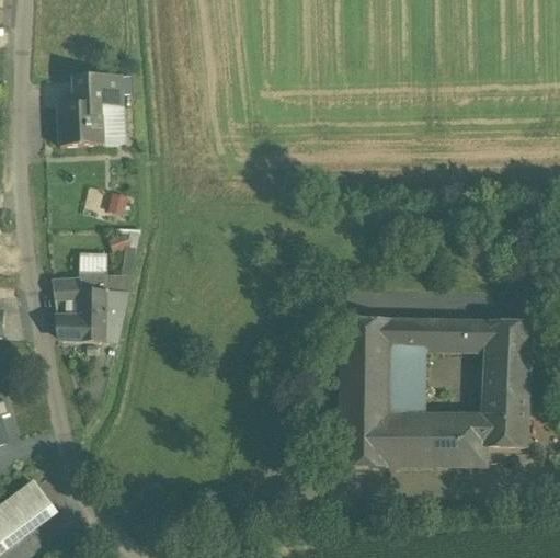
[(121,77),(77,79),(78,105),(102,104),(102,106),(115,106),(115,95),(122,95),(121,78),(121,77)]
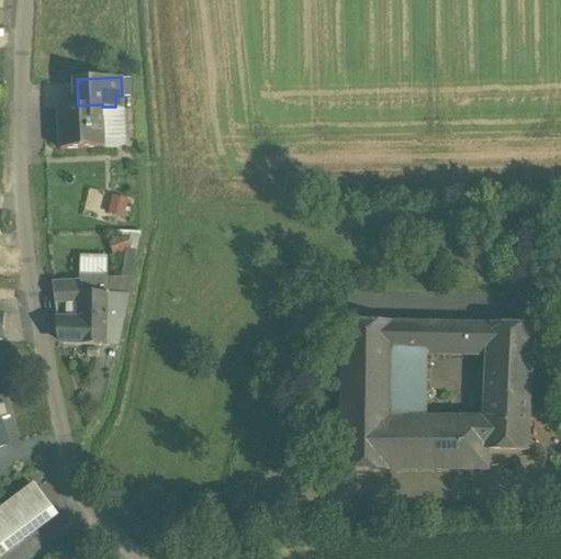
[(131,77),(121,78),(122,96),(132,96),(131,77)]
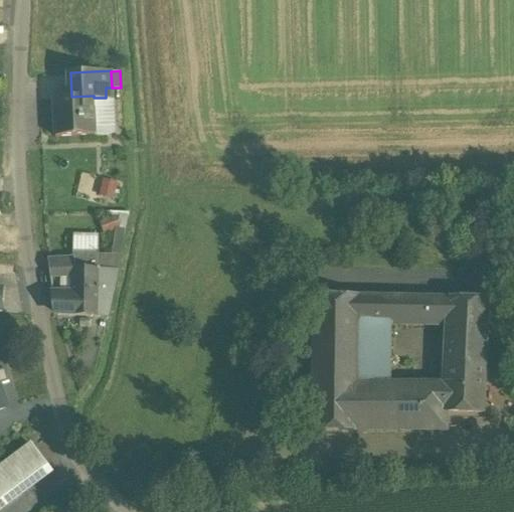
[(71,97),(54,98),(56,136),(96,134),(94,98),(94,96),(71,97)]
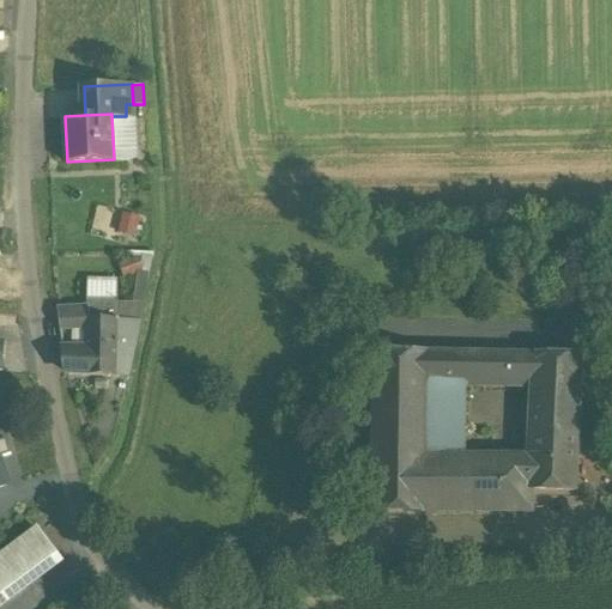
[(126,116),(111,116),(114,159),(134,158),(132,115),(126,116)]
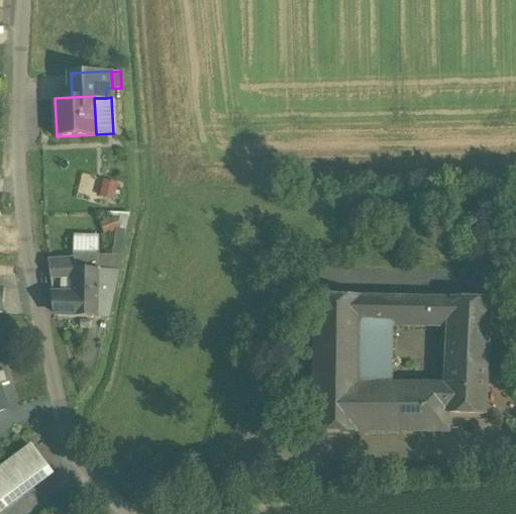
[(102,177),(97,193),(111,197),(116,181),(102,177)]
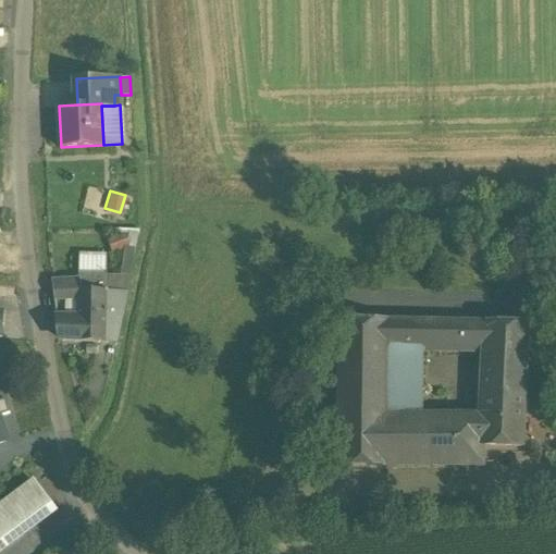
[(135,228),(106,226),(106,245),(134,246),(135,228)]
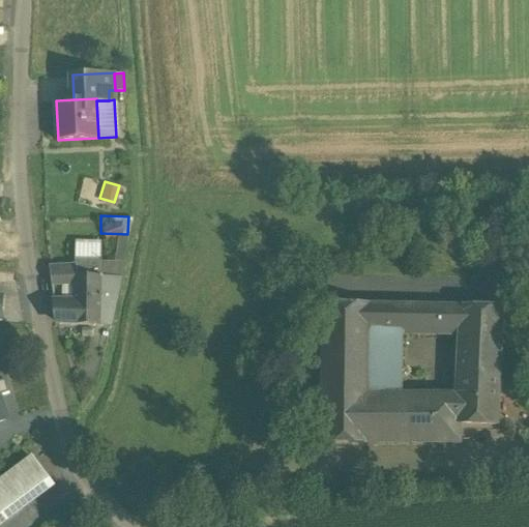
[(101,241),(77,240),(76,257),(101,258),(101,241)]
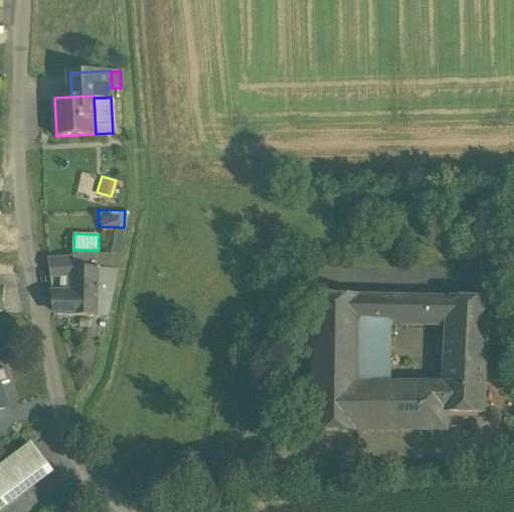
[(99,250),(73,249),(73,257),(75,257),(75,267),(98,268),(99,268),(99,250)]
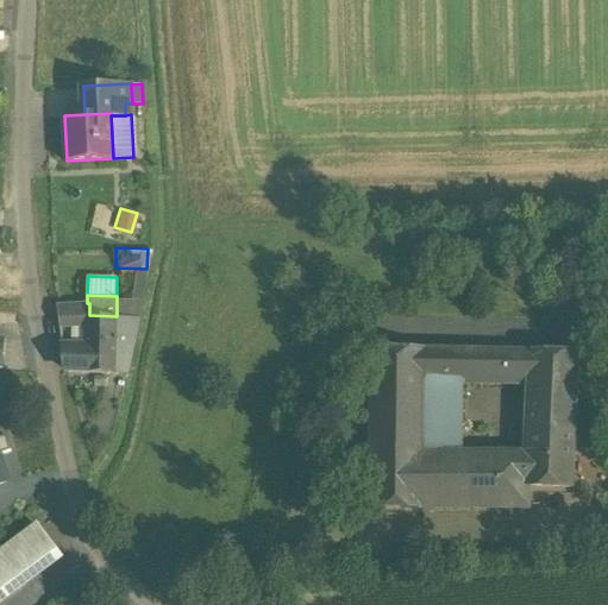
[(87,303),(57,304),(60,325),(87,323),(87,320),(87,315),(89,315),(89,303),(87,303)]
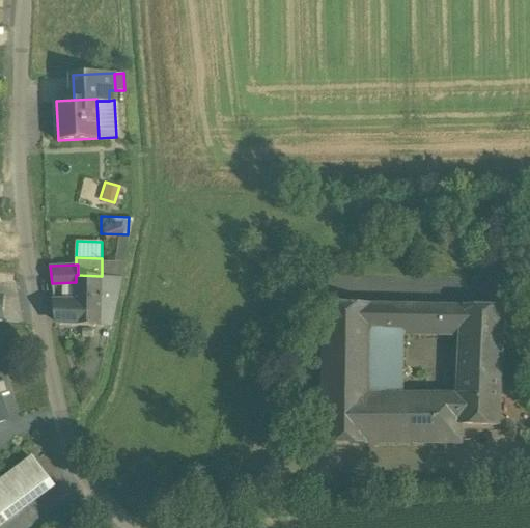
[(78,275),(76,275),(76,279),(76,282),(76,289),(71,289),(70,301),(55,302),(58,322),(100,324),(101,298),(101,276),(78,275)]
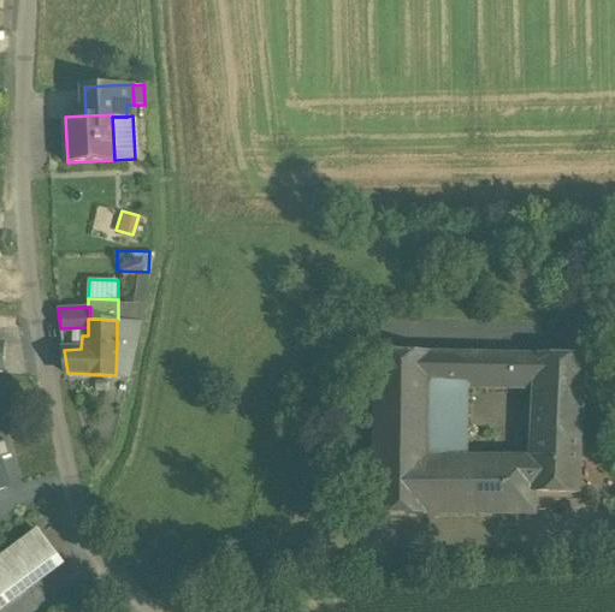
[(118,320),(117,320),(117,345),(135,348),(142,320),(118,320)]
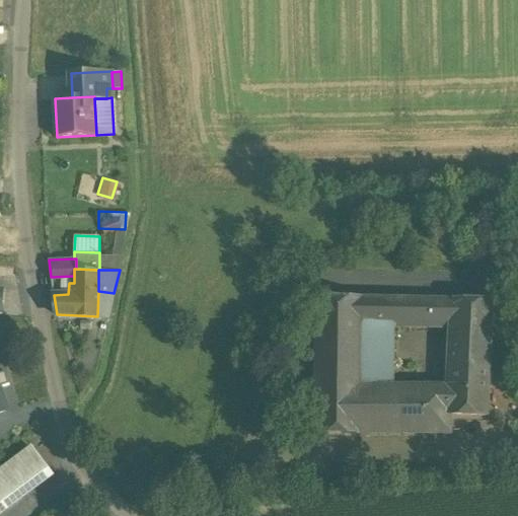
[(114,293),(98,291),(97,316),(108,316),(114,293)]
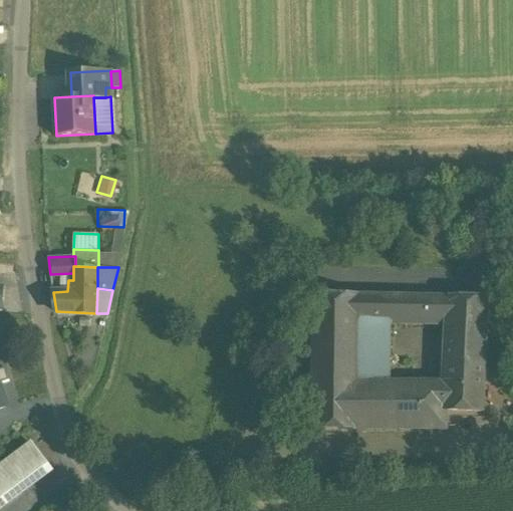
[(358,296),(318,295),(315,297),(314,429),(356,428),(357,381),(358,317),(358,296)]
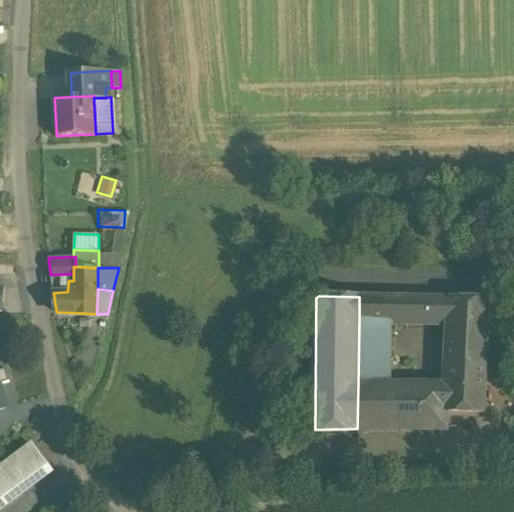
[(433,298),(359,297),(359,318),(432,319),(433,298)]
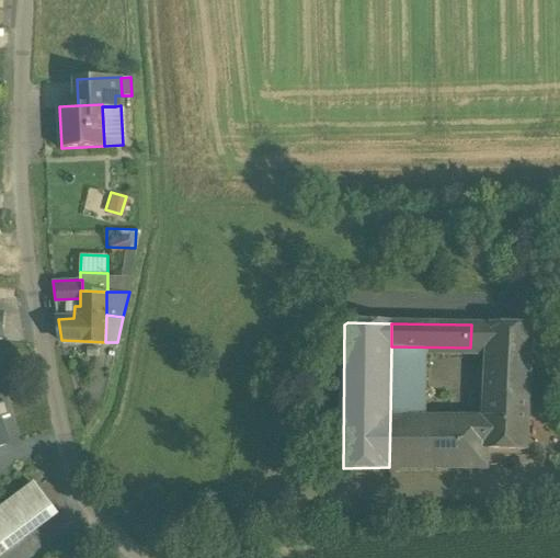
[(492,325),(471,325),(470,348),(491,349),(492,326),(492,325)]
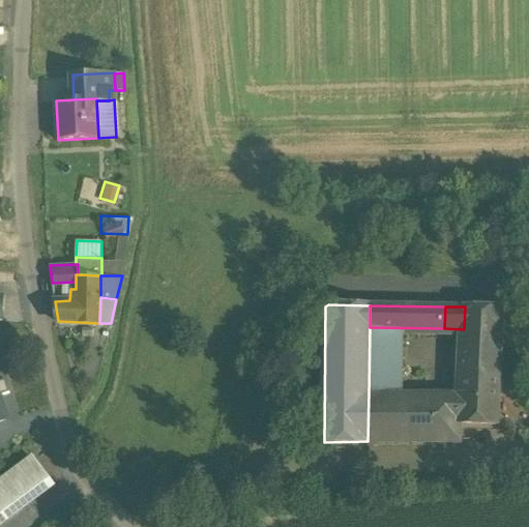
[(502,309),(465,308),(464,329),(462,376),(499,377),(502,309)]
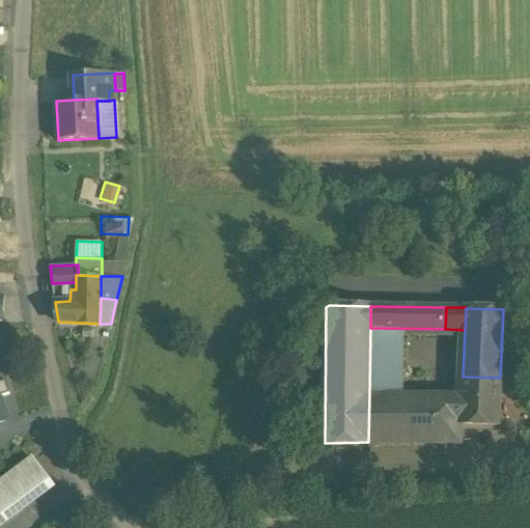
[(500,378),(463,377),(462,394),(499,396),(500,378)]
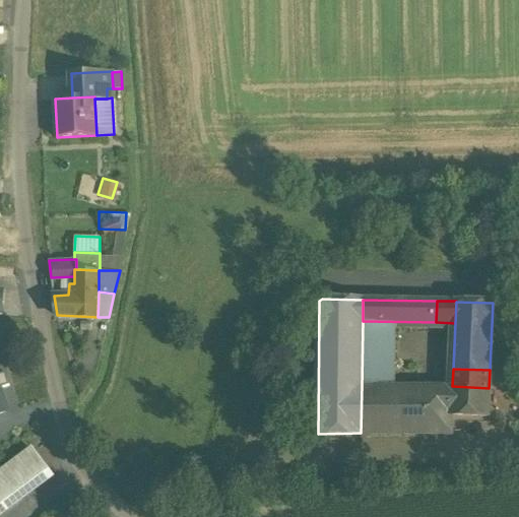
[(0,383),(0,411),(8,409),(0,383)]
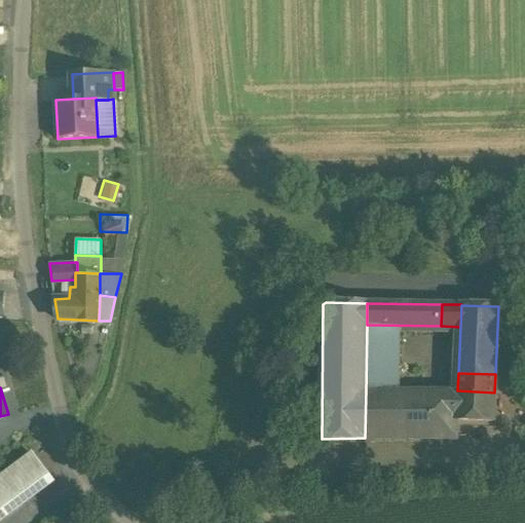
[(446,393),(366,390),(365,438),(457,438),(456,418),(457,398),(446,398),(446,393)]
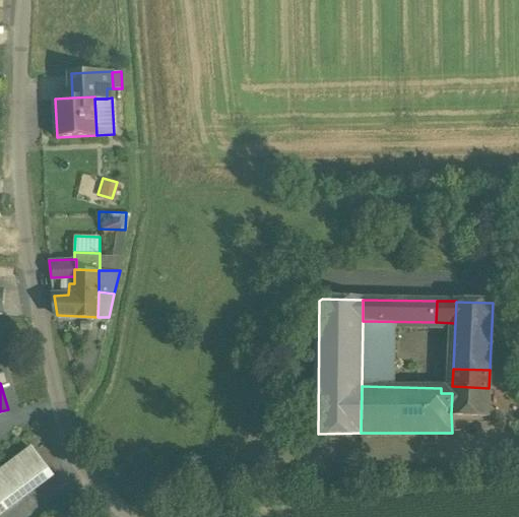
[(489,388),(452,386),(452,393),(451,413),(488,414),(489,388)]
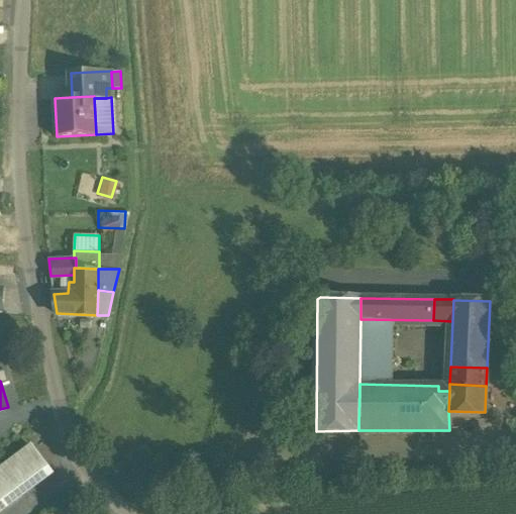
[(34,445),(0,471),(0,508),(53,469),(34,445)]
